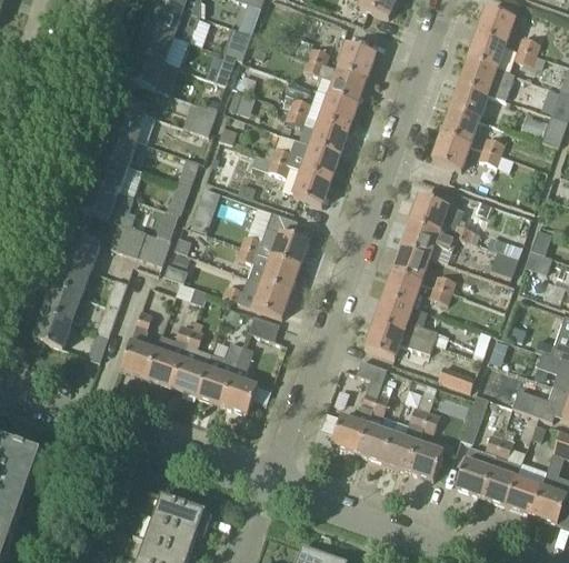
[(155,0),(155,1),(199,17),(205,17),(205,3),(200,1),(200,0),(155,0)]
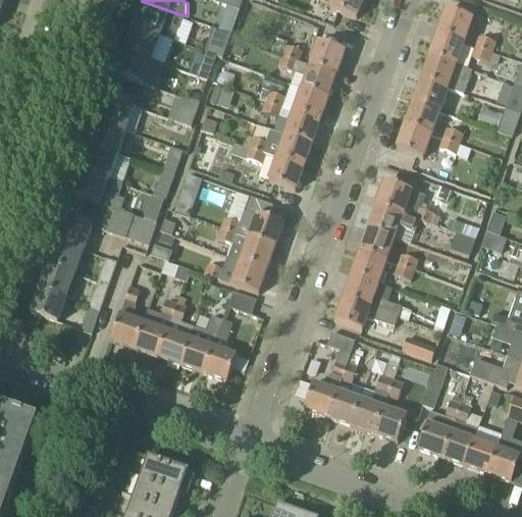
[(239,8),(242,0),(218,0),(239,8)]
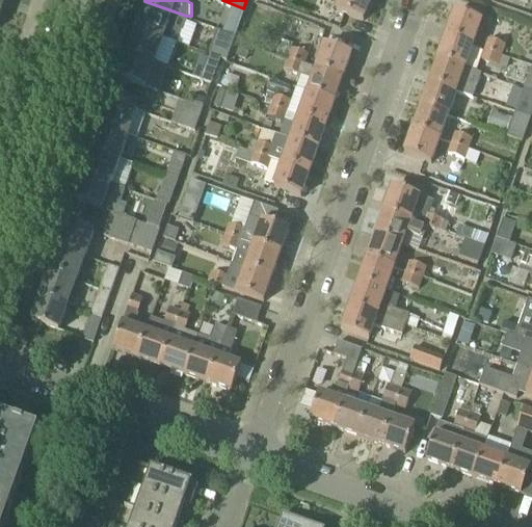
[(338,0),(336,7),(363,17),(369,0),(338,0)]
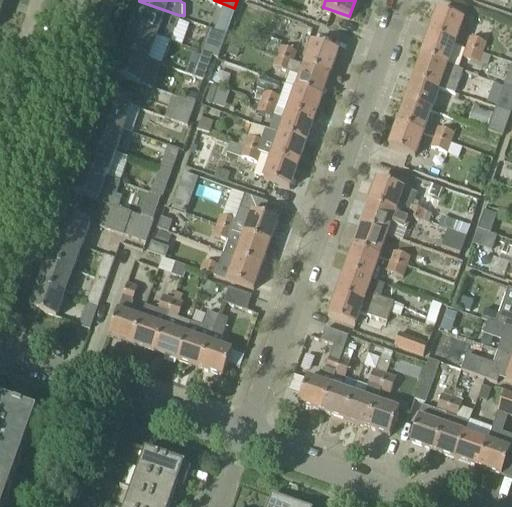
[(130,24),(157,33),(166,37),(170,38),(181,41),(185,30),(175,27),(179,15),(139,1),(130,24)]
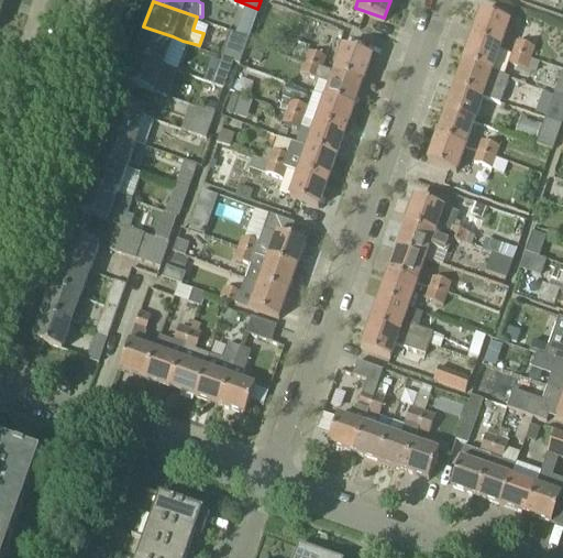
[(481,8),(472,34),(499,44),(509,18),(481,8)]
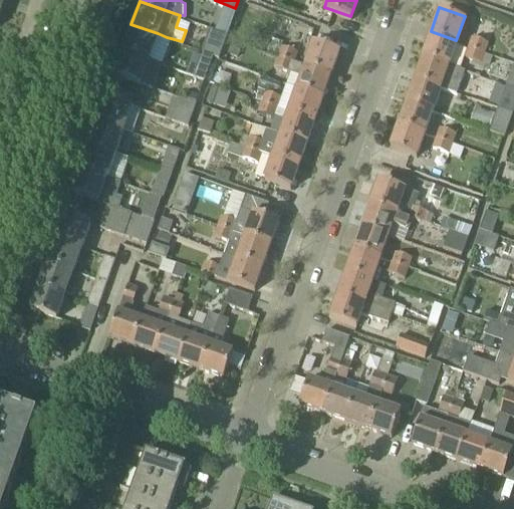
[(131,24),(122,47),(149,57),(158,33),(131,24)]
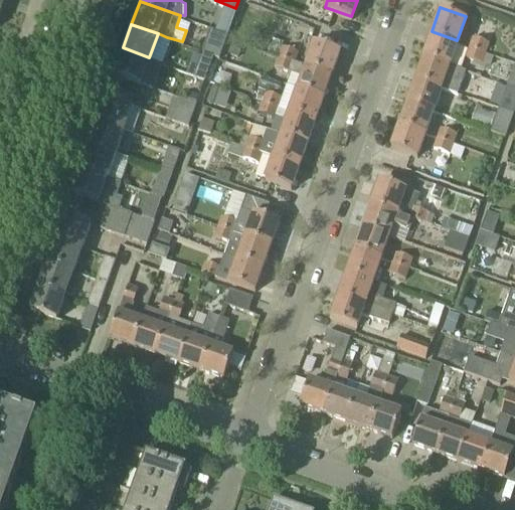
[(210,24),(201,49),(213,53),(213,52),(219,54),(227,31),(210,24)]
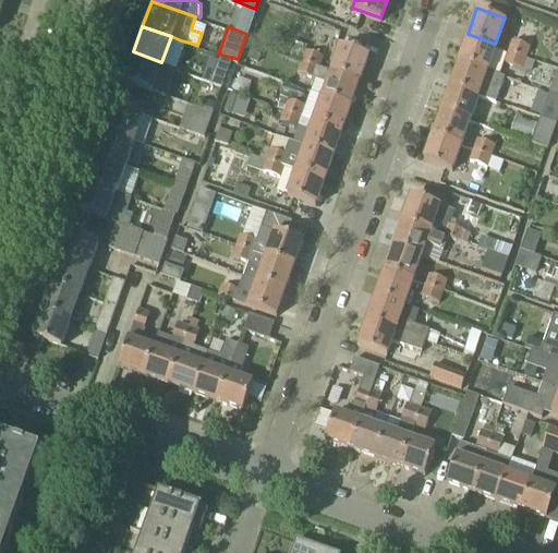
[(486,68),(495,44),(468,34),(459,58),(486,68)]
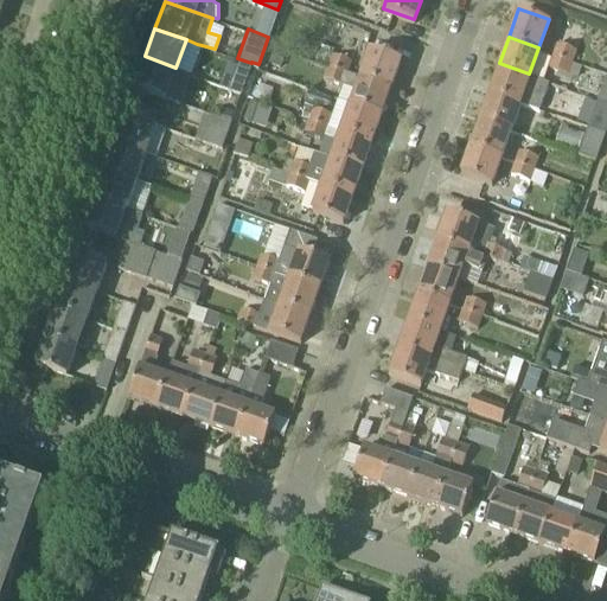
[(556,40),(551,52),(573,59),(576,48),(556,40)]
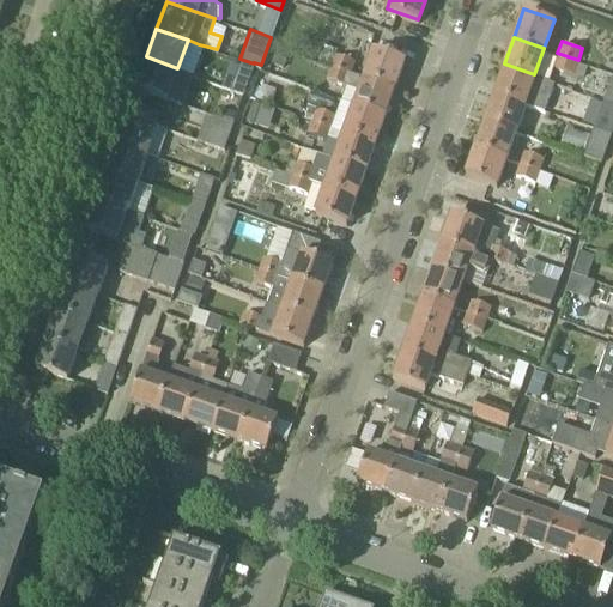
[(363,76),(395,86),(405,59),(374,47),(363,76)]
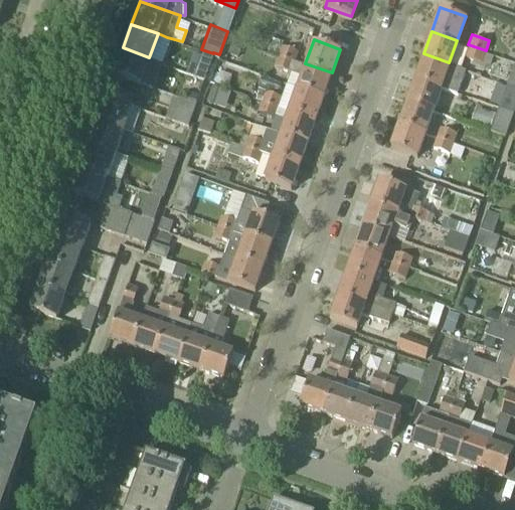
[(278,54),(296,59),(300,49),(282,43),(278,54)]
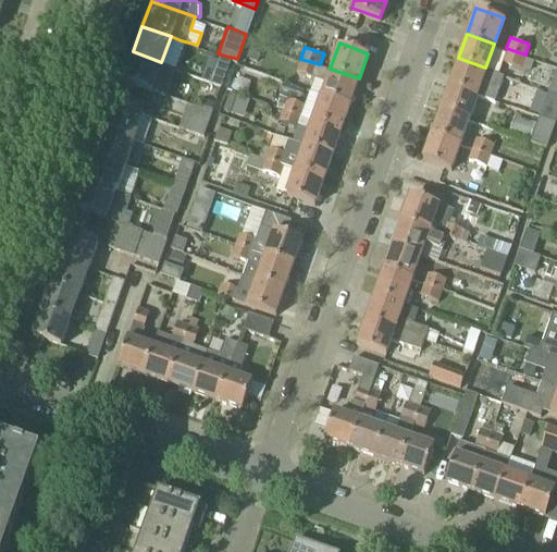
[(525,54),(506,48),(503,59),(512,62),(510,66),(523,71),(527,64),(522,63),(525,54)]
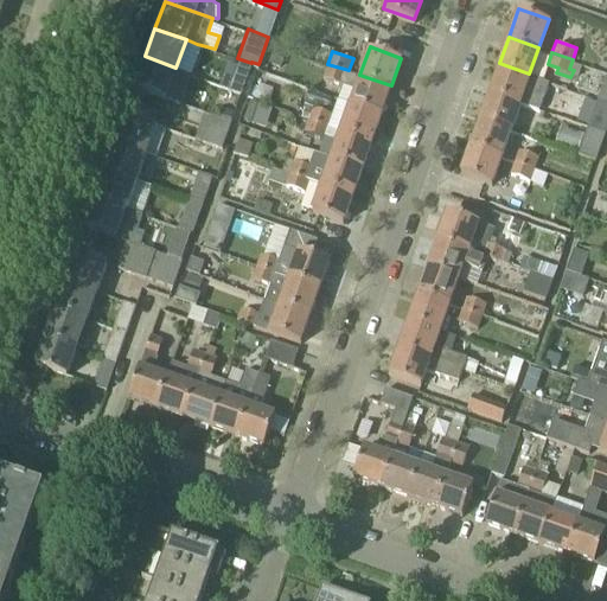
[(134,85),(166,96),(181,101),(191,72),(176,68),(145,56),(134,85)]
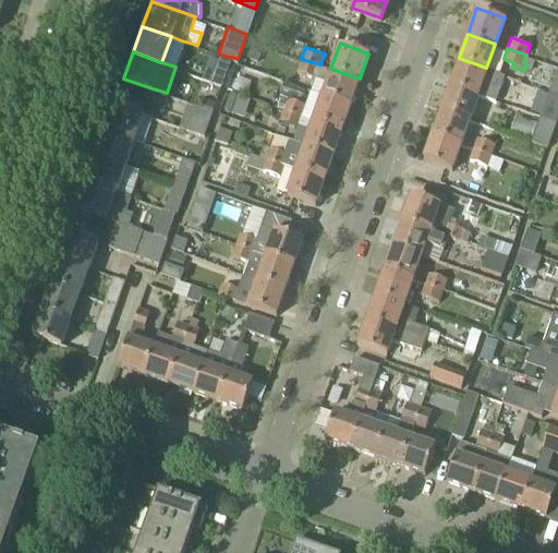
[(227,71),(231,58),(218,53),(214,65),(227,71)]
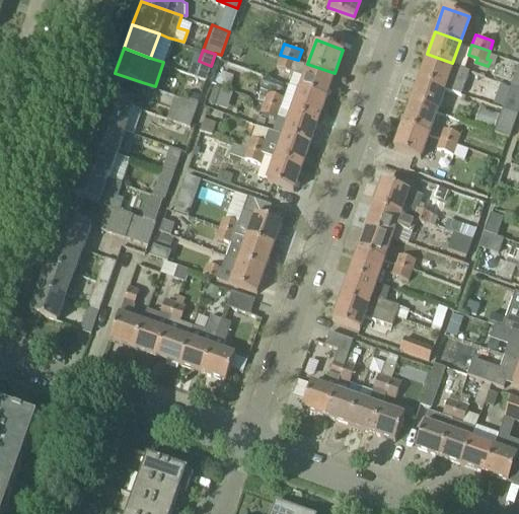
[(427,54),(419,77),(444,86),(460,92),(469,69),(452,63),(427,54)]
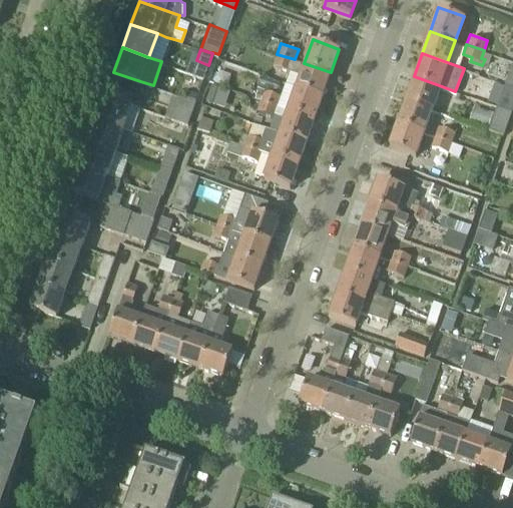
[(273,63),(301,73),(296,86),(322,95),(331,72),(304,63),(295,59),(277,54),(273,63)]
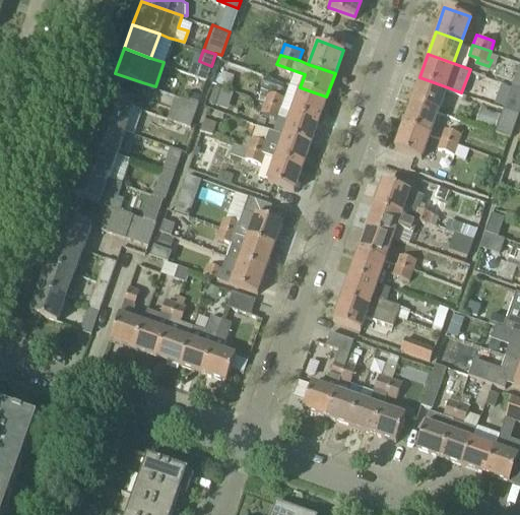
[(519,61),(511,83),(519,86),(519,61)]
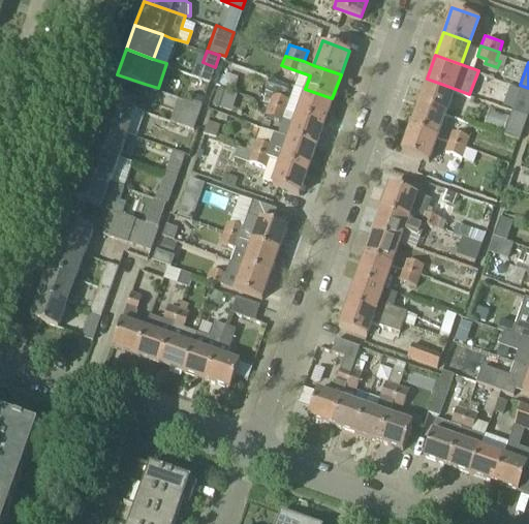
[(418,101),(444,111),(453,88),(427,79),(418,101)]
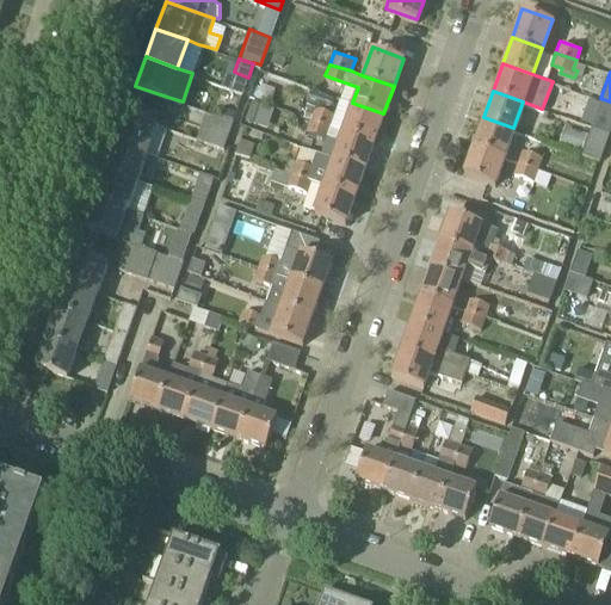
[(252,98),(245,117),(252,121),(259,100),(252,98)]
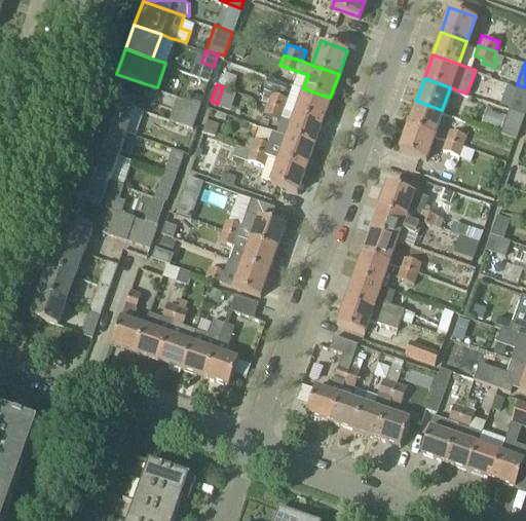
[(525,87),(517,84),(509,107),(524,113),(525,107),(525,87)]
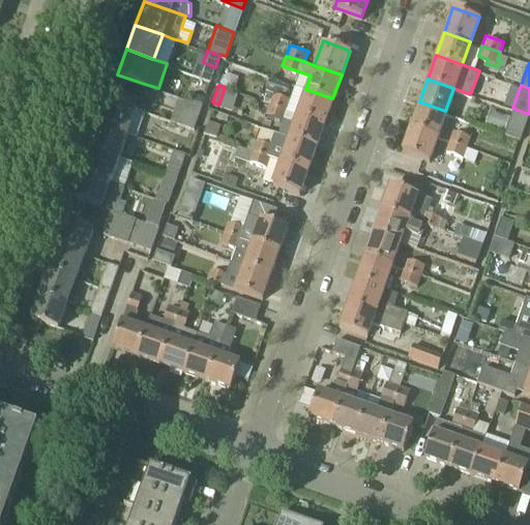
[(297,113),(324,122),(332,98),(305,89),(297,113)]
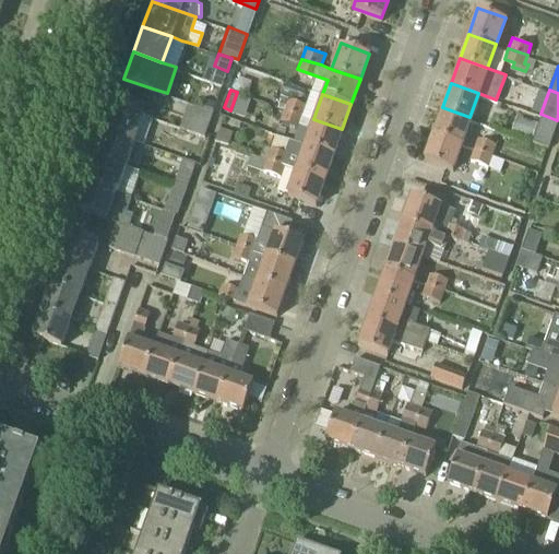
[(302,113),(307,103),(288,96),(284,106),(302,113)]
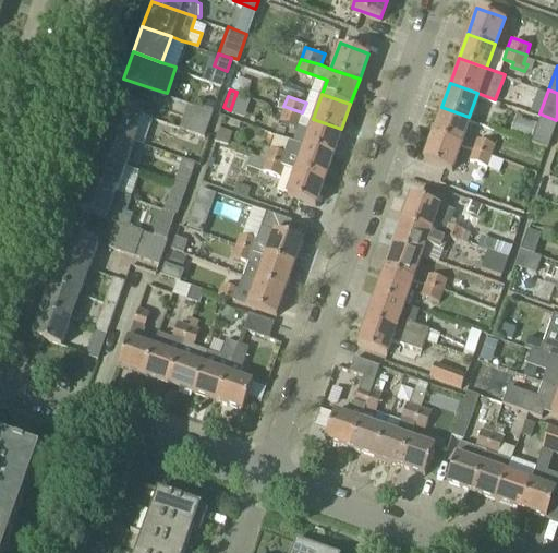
[(213,109),(202,106),(187,100),(183,112),(208,121),(213,109)]
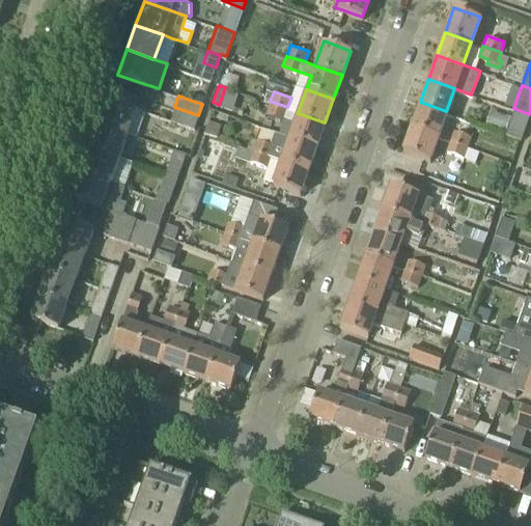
[(110,97),(101,121),(128,131),(137,106),(110,97)]
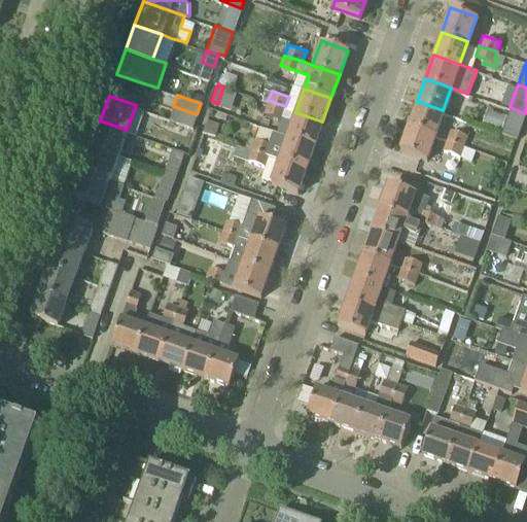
[(285,106),(268,100),(264,111),(281,117),(285,106)]
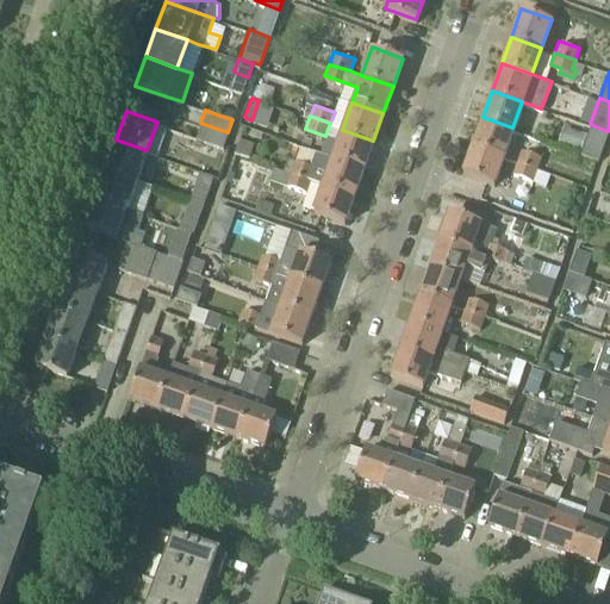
[(483,117),(473,144),(503,155),(512,128),(483,117)]
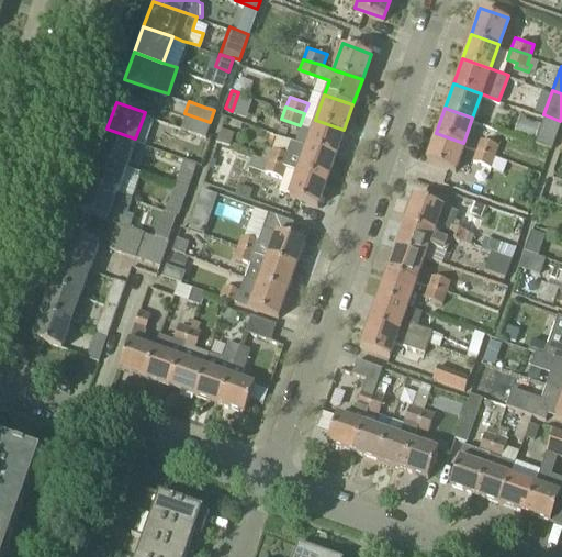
[(210,122),(184,113),(180,126),(205,135),(210,122)]
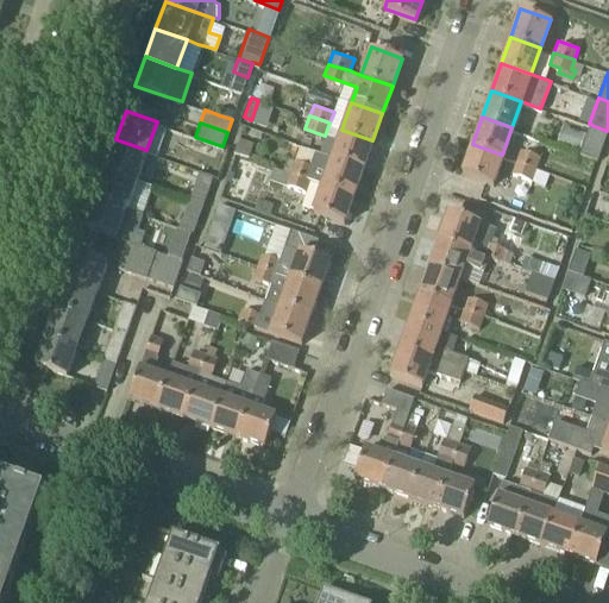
[(607,131),(589,124),(581,150),(597,157),(607,131)]
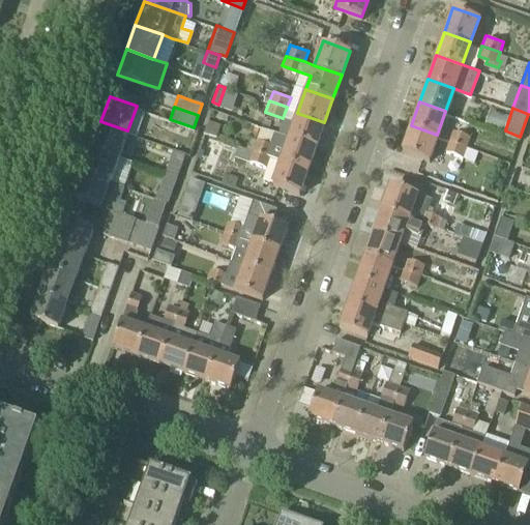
[(289,136),(316,146),(324,122),(297,113),(290,135),(289,136)]
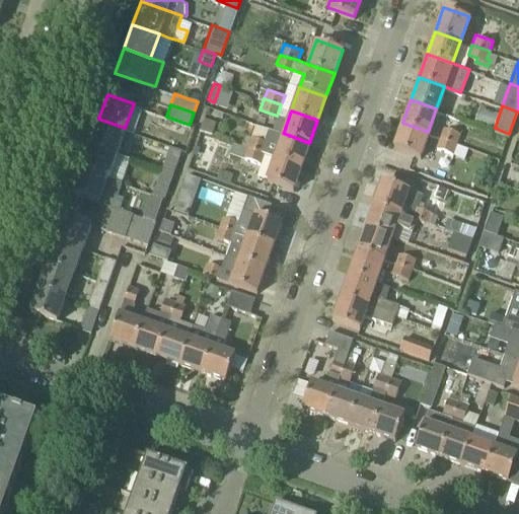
[(125,128),(98,119),(90,143),(117,152),(125,128)]
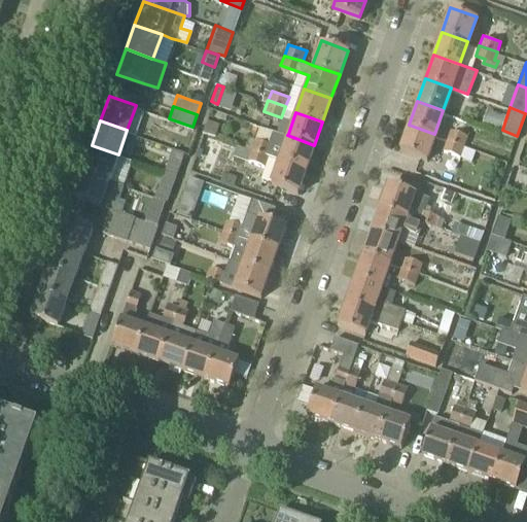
[(434,134),(409,125),(400,148),(426,159),(434,134)]
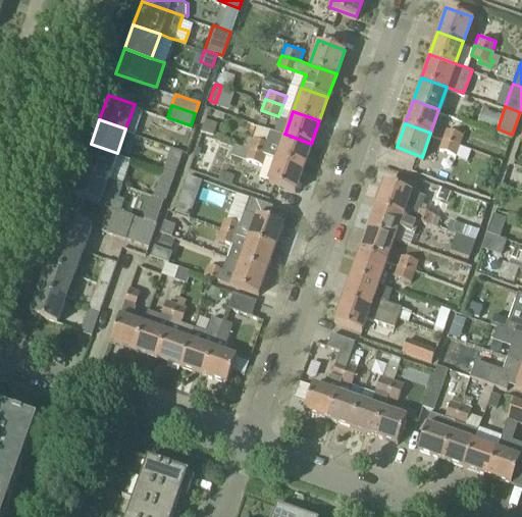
[(447,126),(442,138),(460,144),(464,133),(447,126)]
